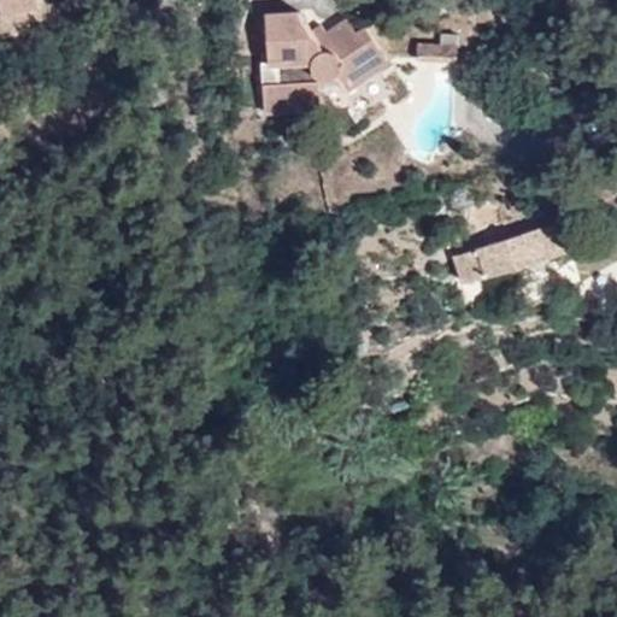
[(347,17),(325,30),(331,40),(322,46),(312,30),(300,11),(266,12),(268,58),(263,58),(265,107),(319,106),(318,75),(336,74),(346,87),(387,60),(364,25),(356,31),(347,17)]
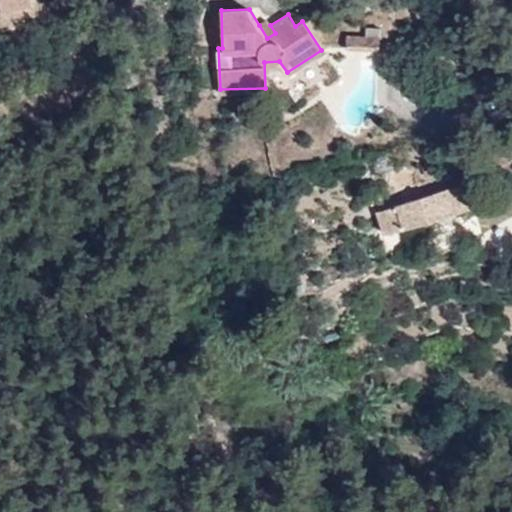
[(275,33),(270,25),(266,20),(259,25),(267,38),(275,33)]
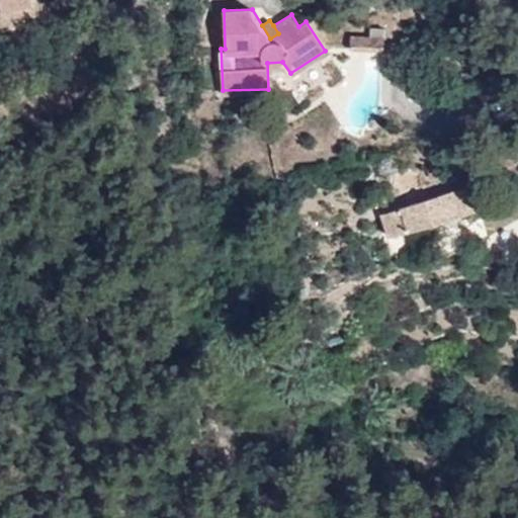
[(384,50),(385,32),(350,30),(349,48),(384,50)]
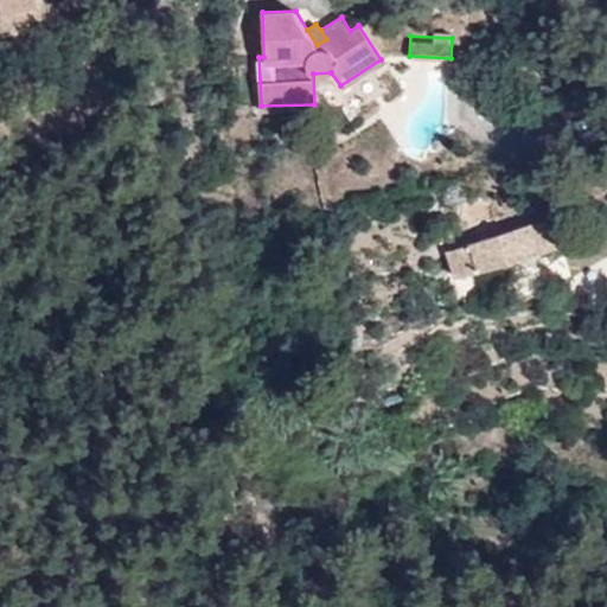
[(553,213),(470,241),(471,243),(448,250),(455,275),(561,242),(553,213)]
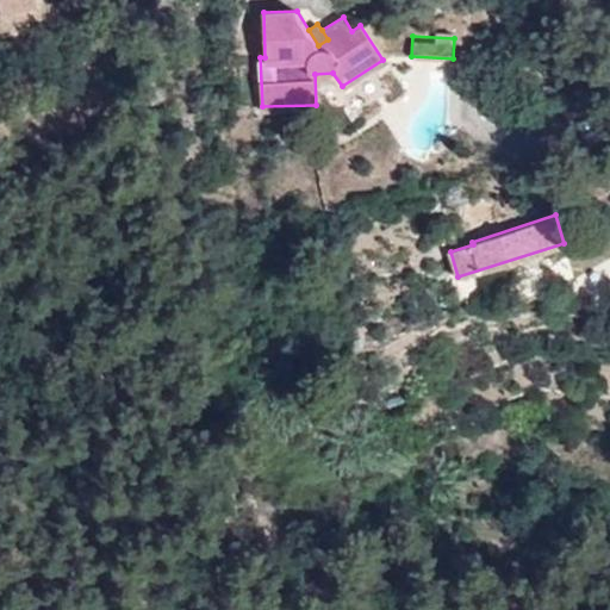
[(546,260),(552,282),(573,277),(567,254),(546,260)]
